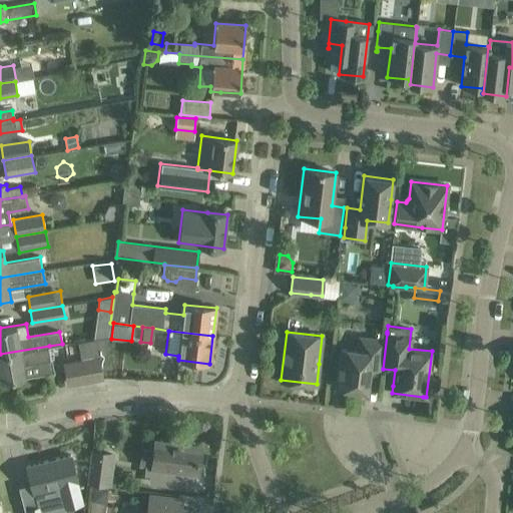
[(82,361),(64,364),(68,384),(101,378),(101,374),(104,373),(108,336),(79,341),(82,361)]
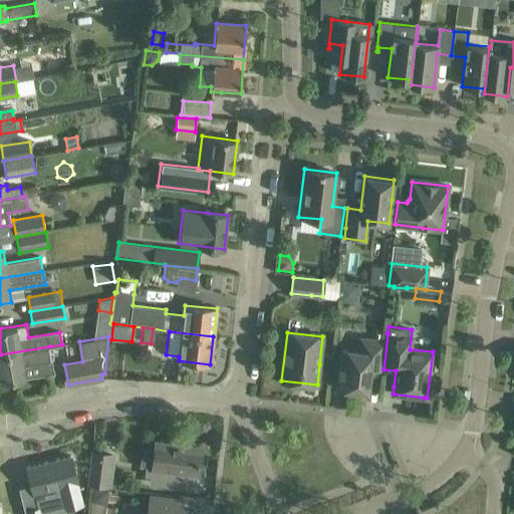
[(336,388),(359,390),(366,391),(369,367),(380,368),(383,349),(384,341),(360,338),(358,351),(341,349),(336,388)]
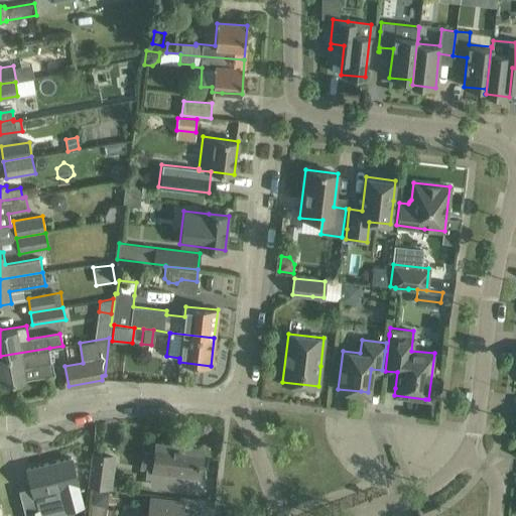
[(49,348),(0,356),(0,382),(0,383),(53,374),(49,348)]
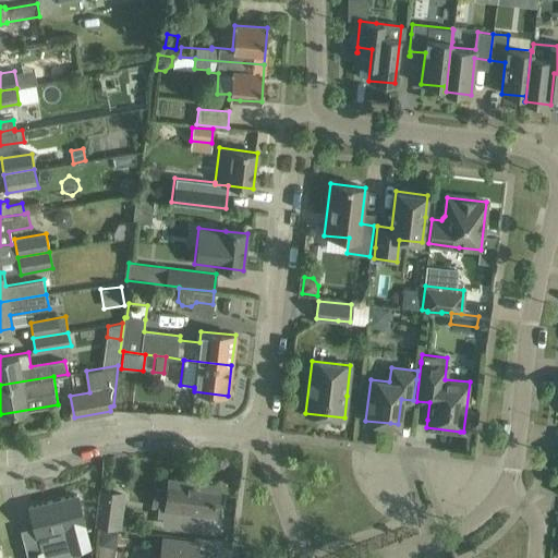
[(156,489),(154,506),(159,507),(158,516),(164,517),(162,524),(195,529),(197,512),(199,512),(214,513),(217,486),(203,485),(189,483),(170,481),(168,492),(156,489)]
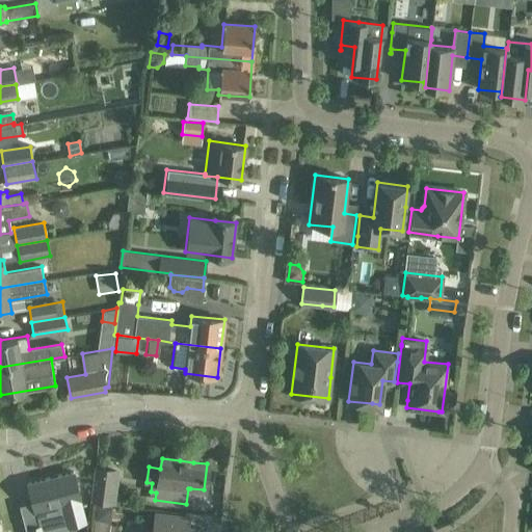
[(112,504),(113,491),(116,472),(96,469),(91,502),(112,504)]
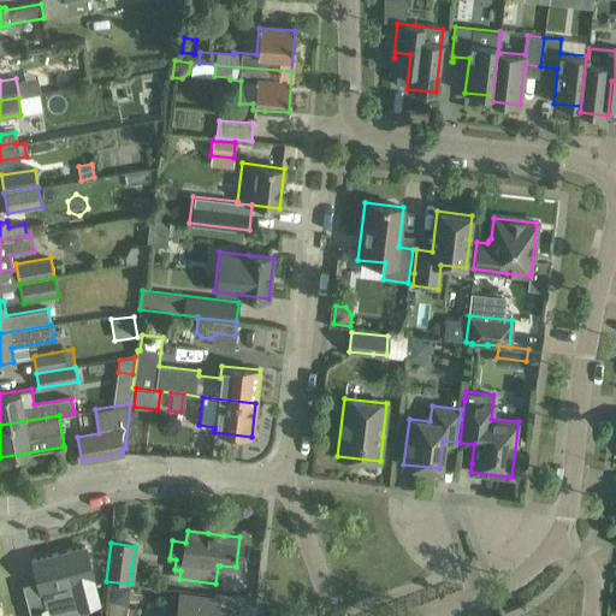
[(45,609),(30,612),(30,615),(52,615),(52,614),(52,612),(51,609),(73,604),(76,603),(77,606),(78,608),(99,603),(93,578),(84,546),(36,558),(33,560),(37,581),(40,587),(45,609)]
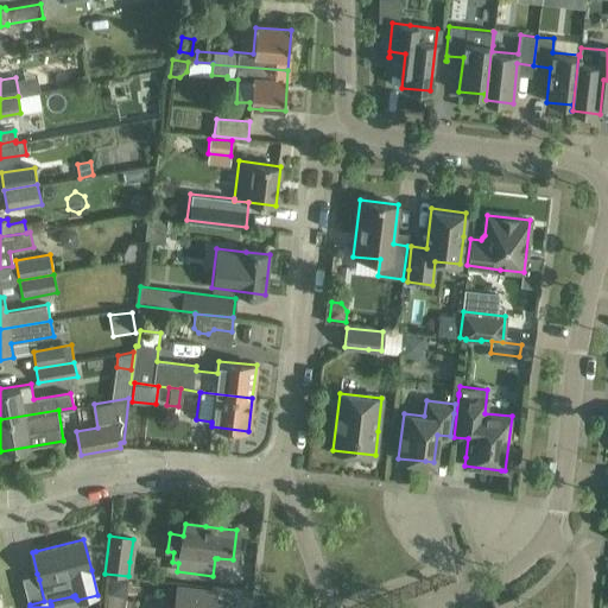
[(227,607),(227,603),(214,602),(215,590),(178,586),(175,607),(160,606),(159,607),(227,607)]
